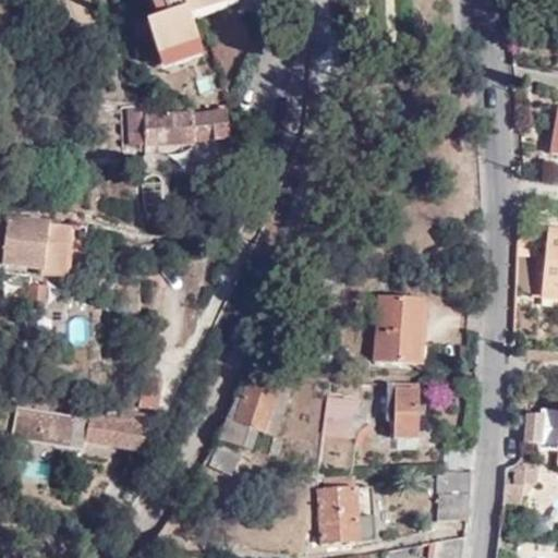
[(147,26),(154,47),(193,35),(189,22),(226,10),(222,0),(150,0),(158,22),(147,26)]
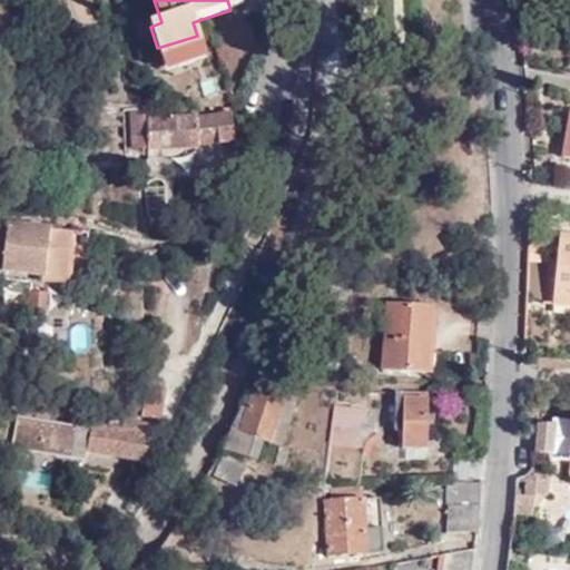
[(242,7),(239,0),(227,0),(231,10),(242,7)]
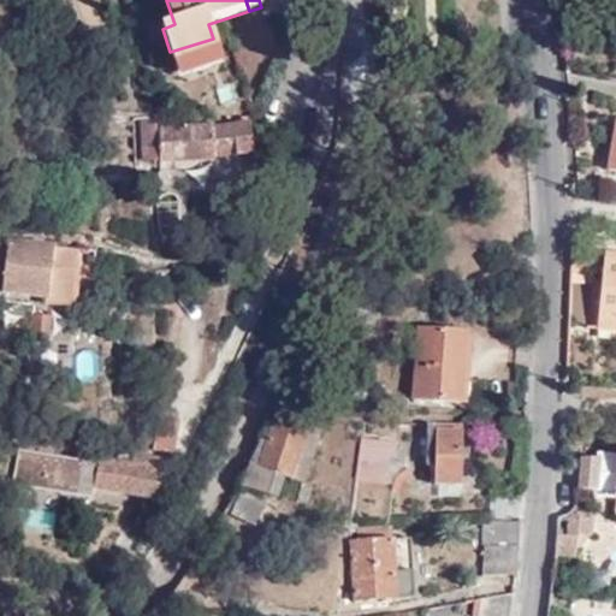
[(213,39),(170,52),(173,64),(217,49),(213,39)]
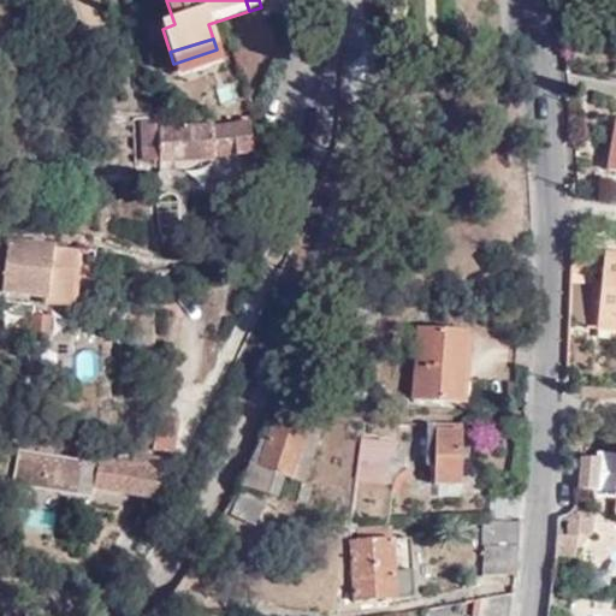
[(253,153),(249,128),(248,123),(176,130),(175,112),(140,110),(146,163),(253,153)]
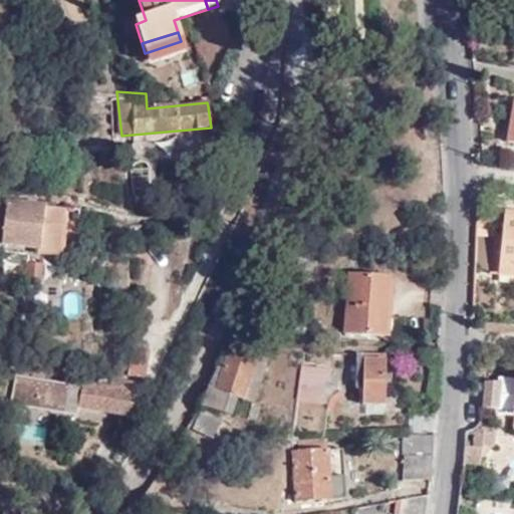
[(3,246),(40,250),(39,255),(61,257),(66,211),(0,204),(0,237),(4,238),(3,246)]
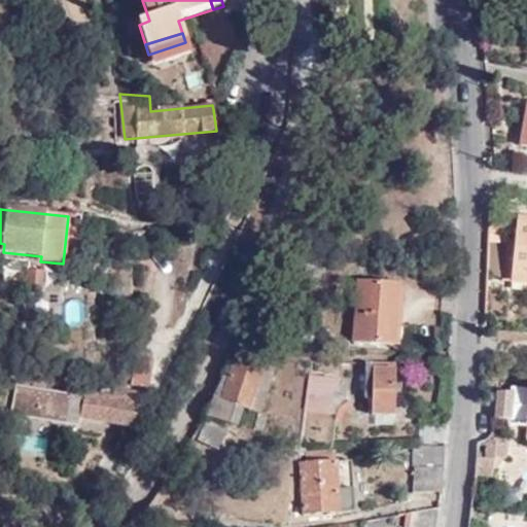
[(526,219),(517,219),(512,271),(526,272),(526,219)]
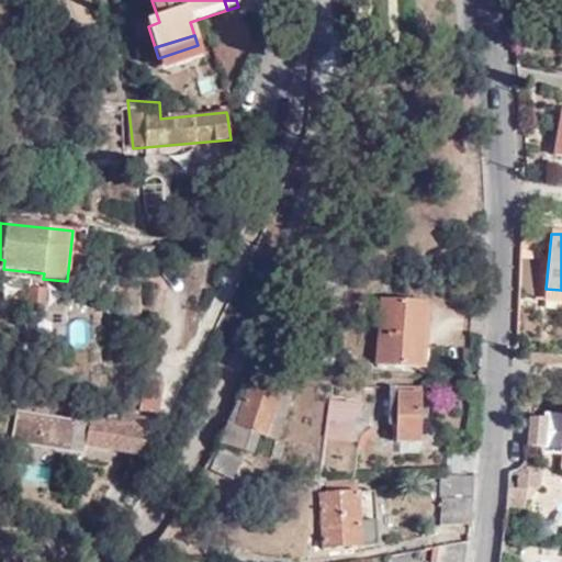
[(32,289),(30,312),(45,313),(46,290),(32,289)]
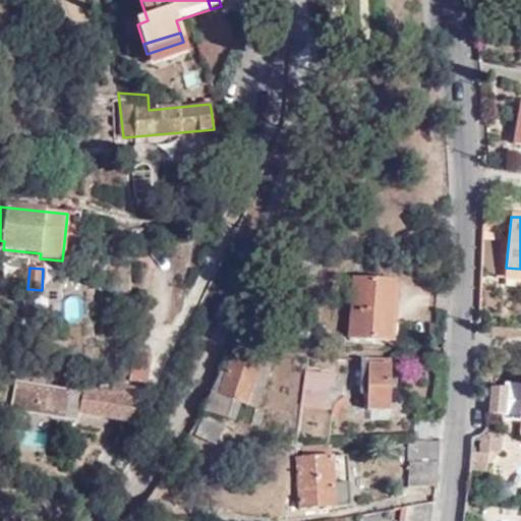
[(520,269),(506,268),(505,276),(520,277),(520,269)]
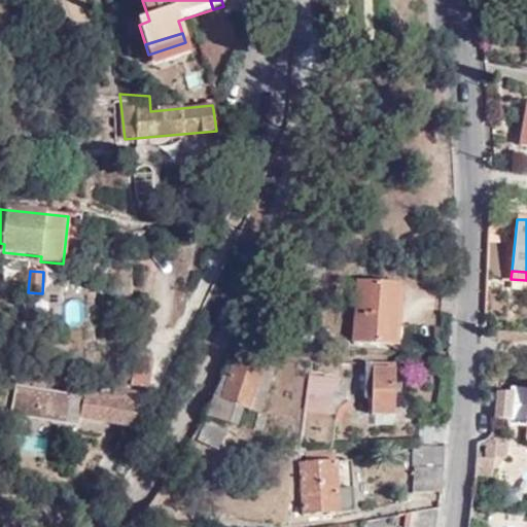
[(356,342),(383,344),(384,322),(400,323),(402,285),(359,282),(356,342)]
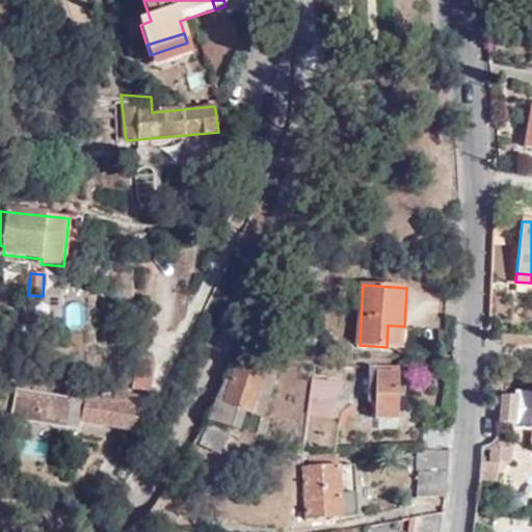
[(388,325),(387,347),(403,347),(404,326),(388,325)]
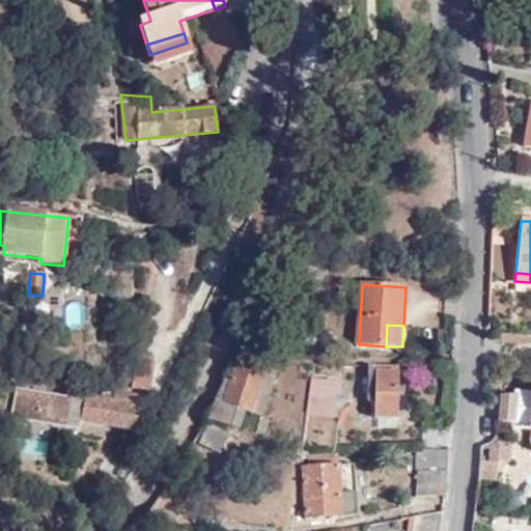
[(133,389),(150,393),(157,365),(138,362),(133,389)]
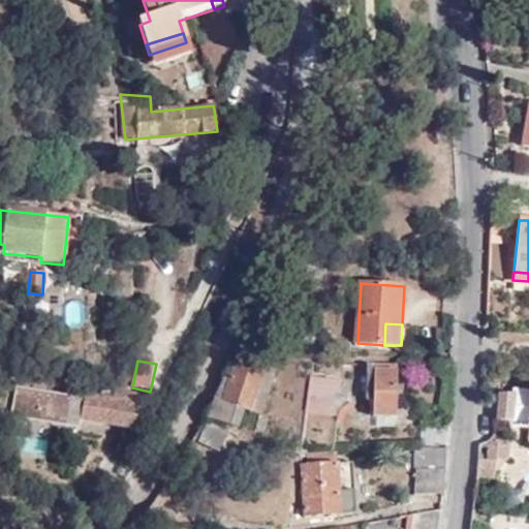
[(275,380),(230,363),(205,422),(241,427),(249,409),(261,414),(275,380)]
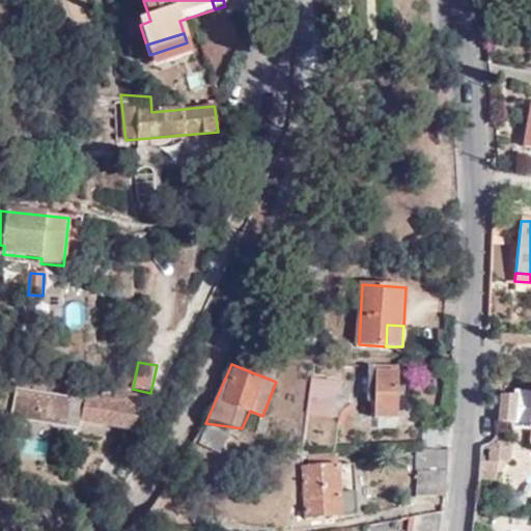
[(396,416),(399,365),(370,365),(367,415),(396,416)]
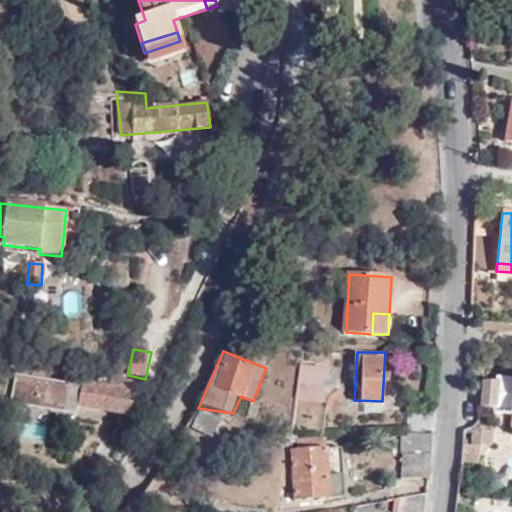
[(10,401),(51,410),(76,416),(78,406),(130,417),(137,384),(137,383),(134,382),(114,378),(112,388),(84,382),(84,386),(16,372),(10,401)]
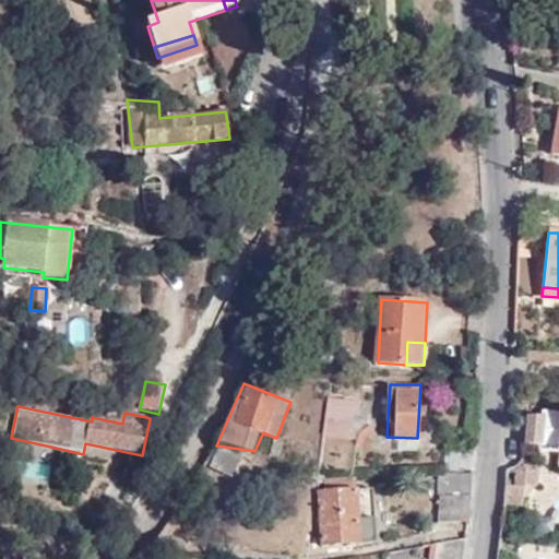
[(546,418),(527,417),(525,444),(544,447),(546,418)]
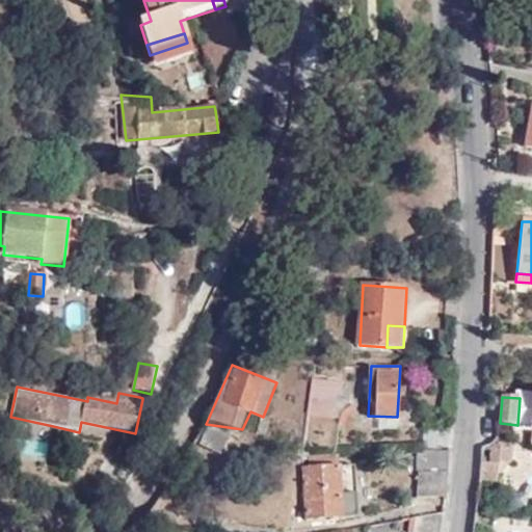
[(450,448),(452,426),(426,424),(424,445),(450,448)]
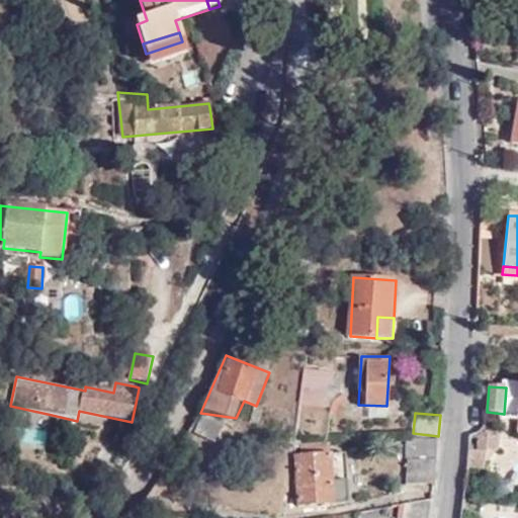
[(479,436),(477,452),(469,450),(469,461),(468,468),(484,470),(487,450),(497,452),(500,434),(486,428),(479,436)]
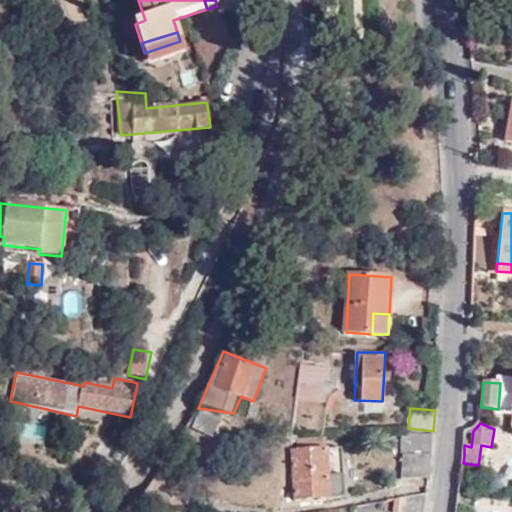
[(430,478),(433,433),(400,435),(400,480),(430,478)]
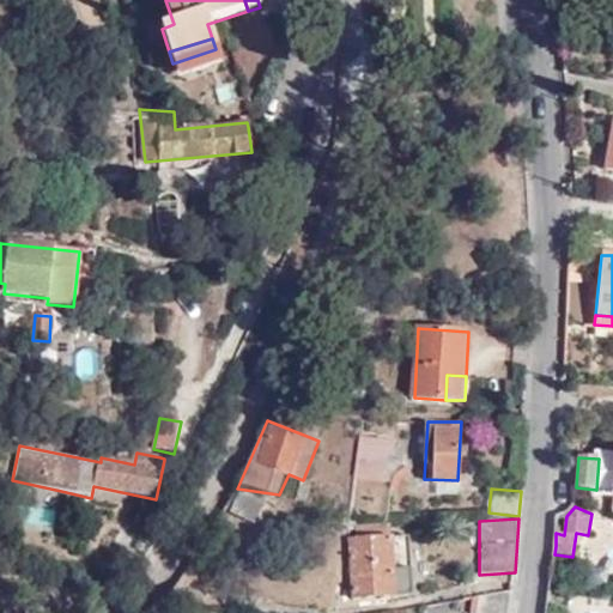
[(414,538),(352,536),(352,598),(414,598),(414,538)]
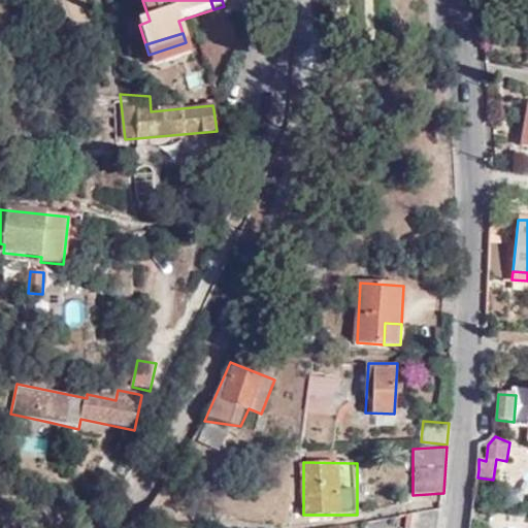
[(438,527),(442,508),(408,515),(407,527),(438,527)]
